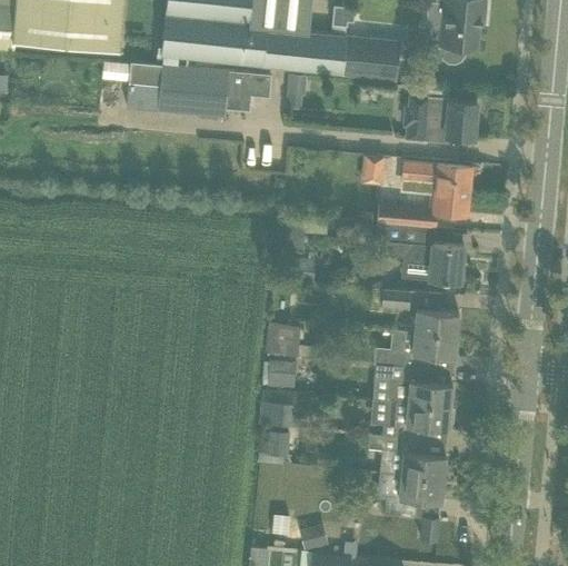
[(123,0),(16,0),(16,10),(3,8),(3,0),(0,0),(0,41),(119,52),(123,0)]
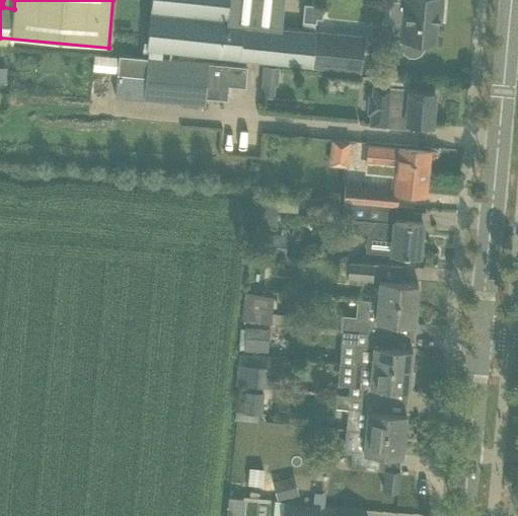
[(331,39),(315,37),(315,35),(282,31),(285,0),(152,0),(147,52),(341,72),(361,75),(363,54),(330,51),(331,39)]
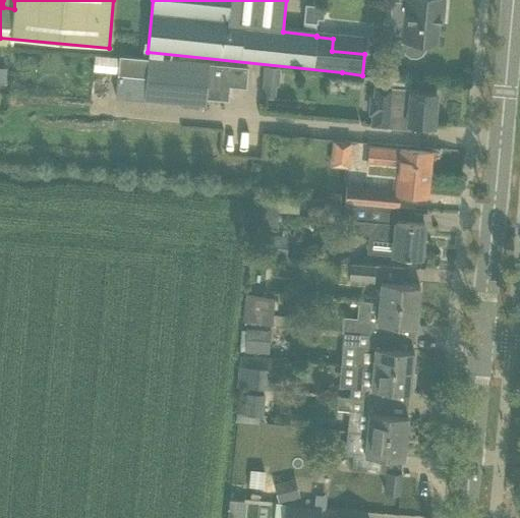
[(437,47),(439,23),(444,24),(445,0),(405,0),(405,4),(398,3),(396,3),(391,7),(390,22),(394,26),(395,26),(403,27),(401,44),(404,44),(404,49),(406,55),(411,58),(416,58),(421,56),(424,51),(425,46),(437,47)]
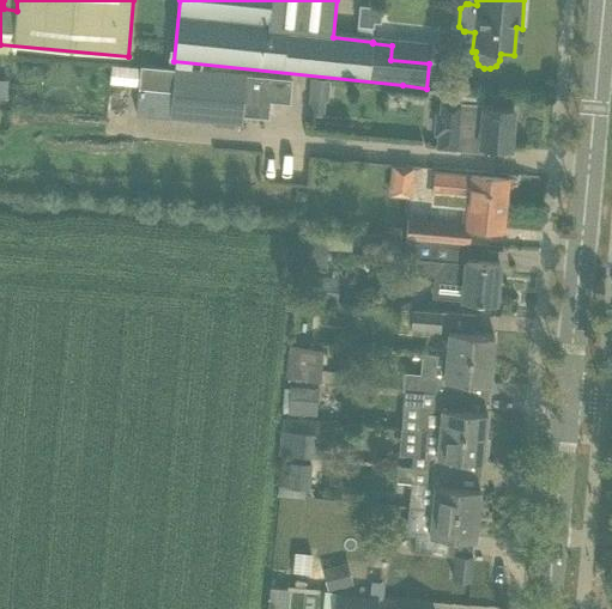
[(373,40),(374,25),(381,25),(382,10),(359,7),(357,38),(373,40)]
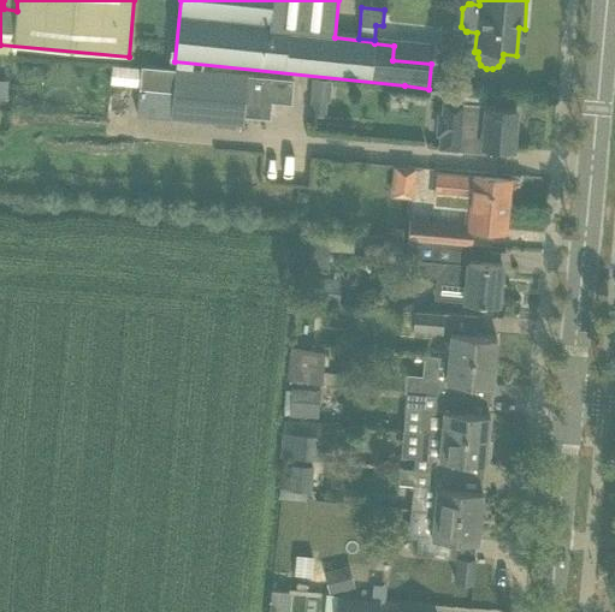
[(171,120),(243,128),(243,119),(270,122),(271,105),(291,107),(294,83),(249,78),(249,76),(176,70),(176,71),(141,69),(140,90),(172,93),(171,120)]
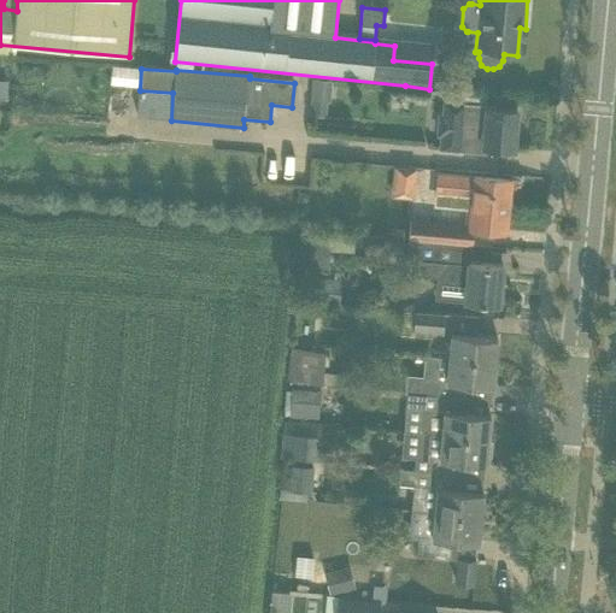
[(314,82),(312,104),(330,105),(332,83),(314,82)]
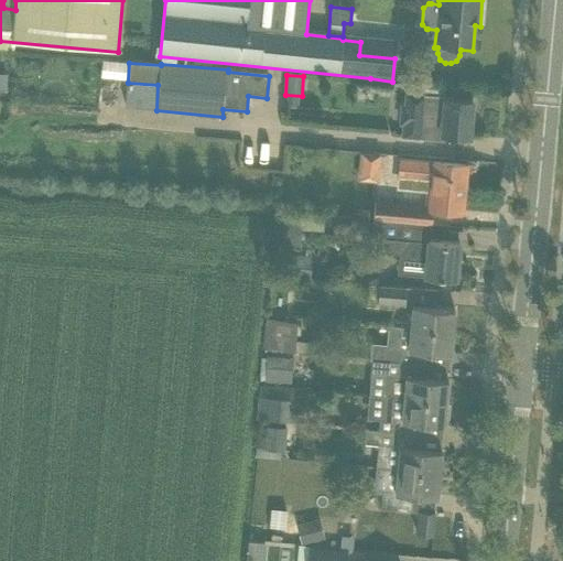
[(128,83),(126,107),(157,110),(158,85),(128,83)]
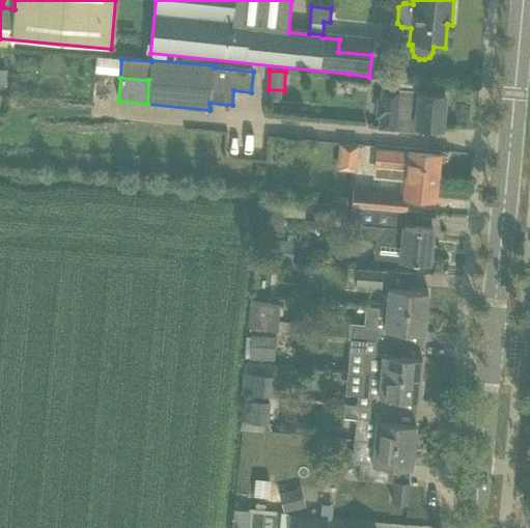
[(378,100),(377,119),(379,119),(379,131),(418,134),(419,129),(442,131),(445,95),(419,93),(419,85),(383,83),(383,91),(382,91),(381,100),(378,100)]
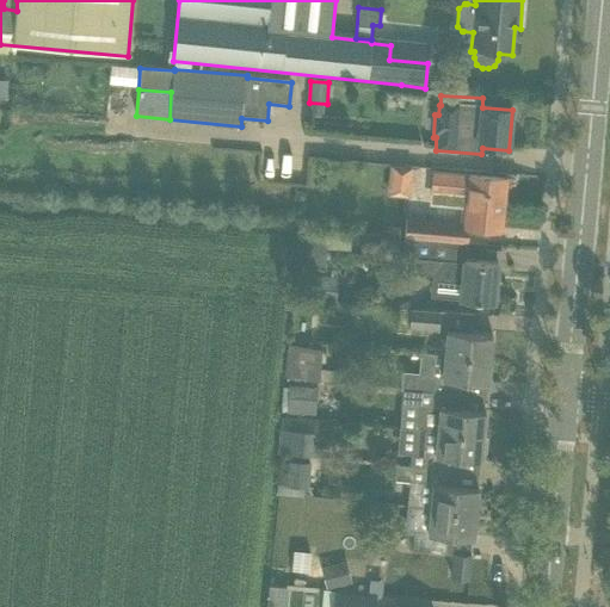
[(394,165),(389,194),(412,198),(417,168),(394,165)]
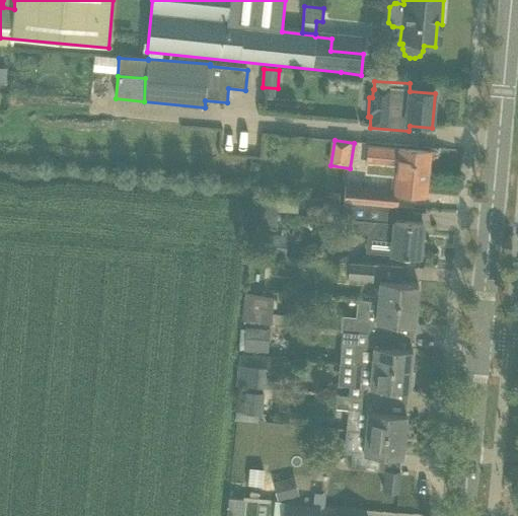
[(368,147),(366,164),(381,166),(380,177),(395,179),(394,194),(426,197),(430,153),(368,147)]
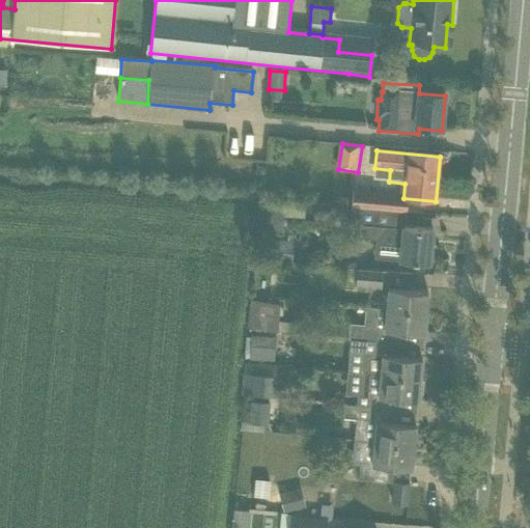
[(386,195),(353,192),(351,209),(384,212),(386,195)]
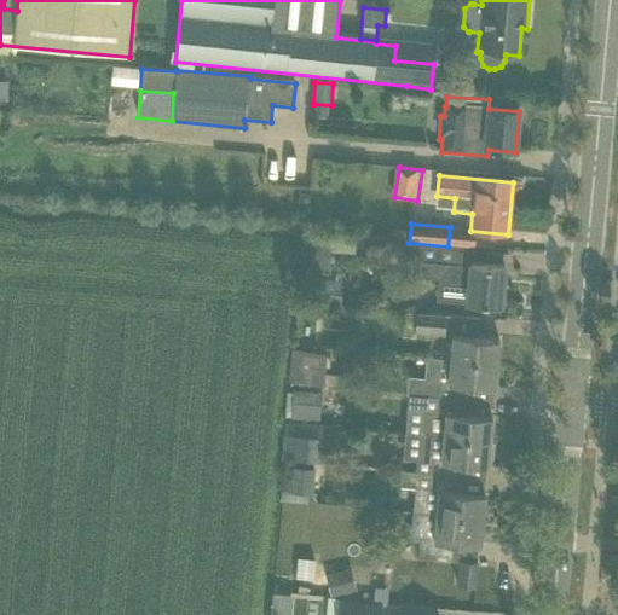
[(330,276),(334,238),(311,236),(307,274),(330,276)]
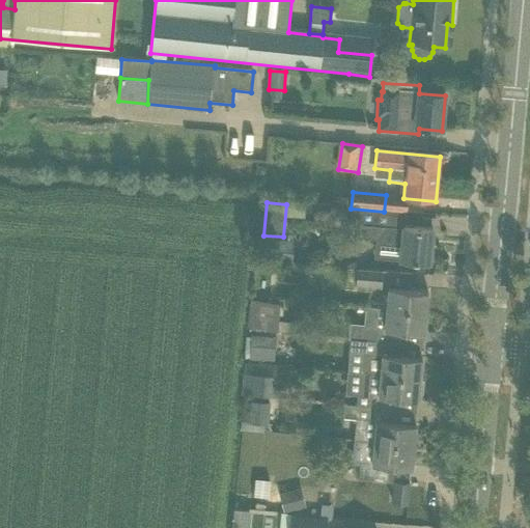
[(351,209),(349,225),(380,228),(388,229),(386,241),(378,241),(377,258),(382,259),(398,260),(410,261),(430,264),(434,230),(413,229),(406,228),(407,214),(384,212),(351,209)]
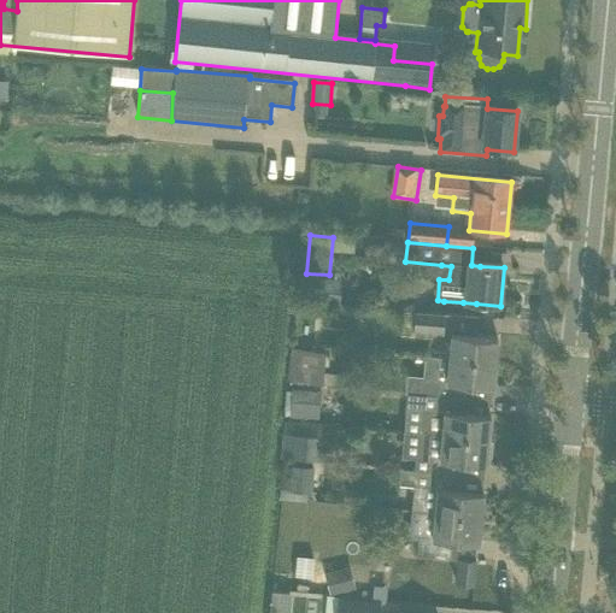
[(315,307),(340,308),(341,282),(317,281),(315,307)]
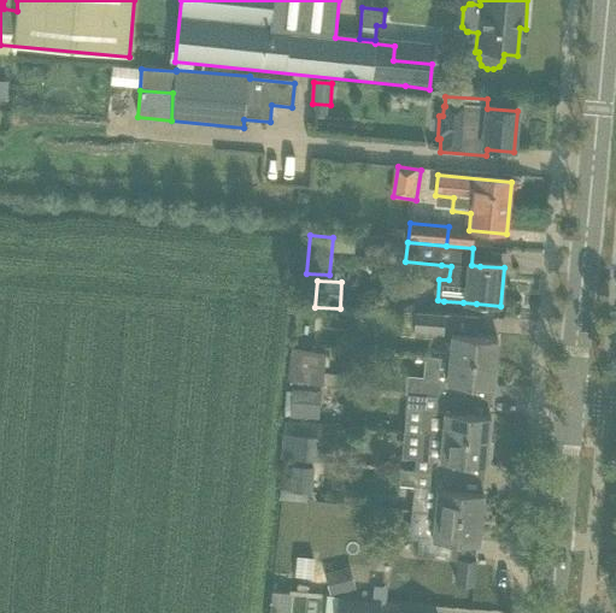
[(415,335),(444,336),(445,318),(415,316),(415,335)]
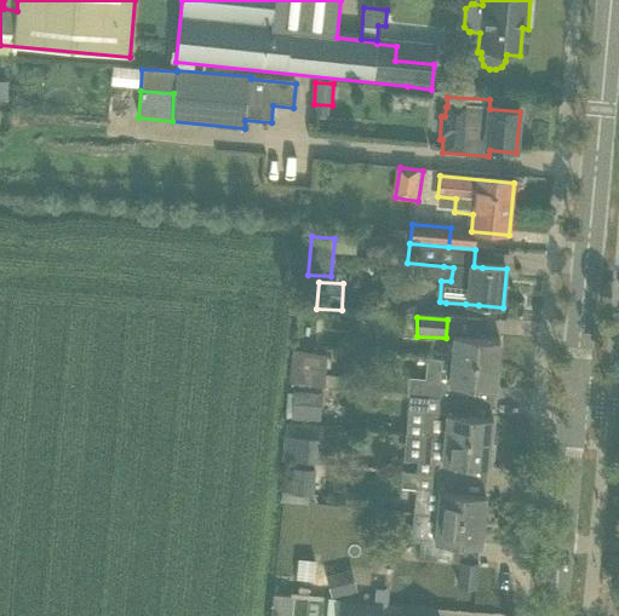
[(297,349),(322,351),(325,320),(299,318),(297,349)]
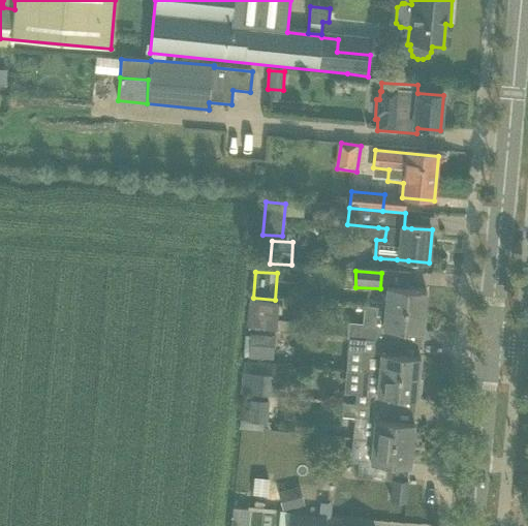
[(385,309),(425,312),(427,291),(387,287),(385,309)]
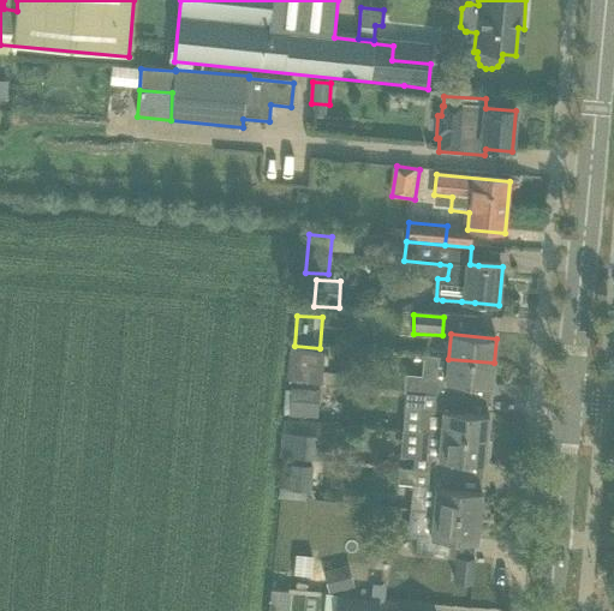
[(322,381),(325,357),(294,354),(292,378),(322,381)]
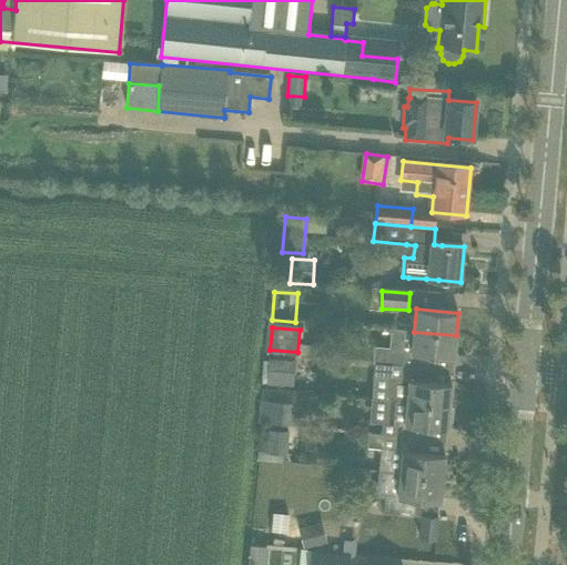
[(375,364),(401,366),(402,366),(428,369),(431,355),(454,359),(456,335),(414,332),(413,351),(374,347),(372,365),(374,365),(375,364)]
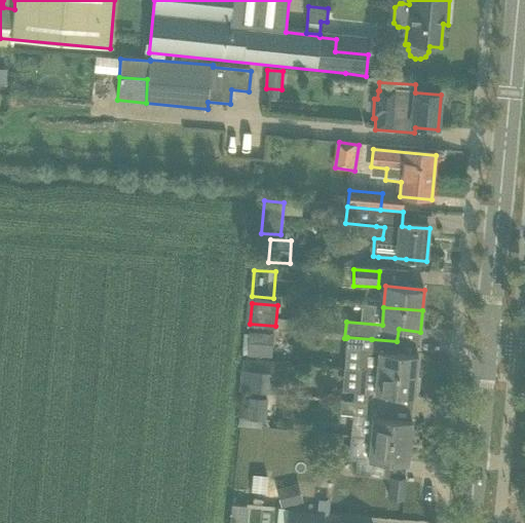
[(272,362),(274,336),(250,334),(247,360),(272,362)]
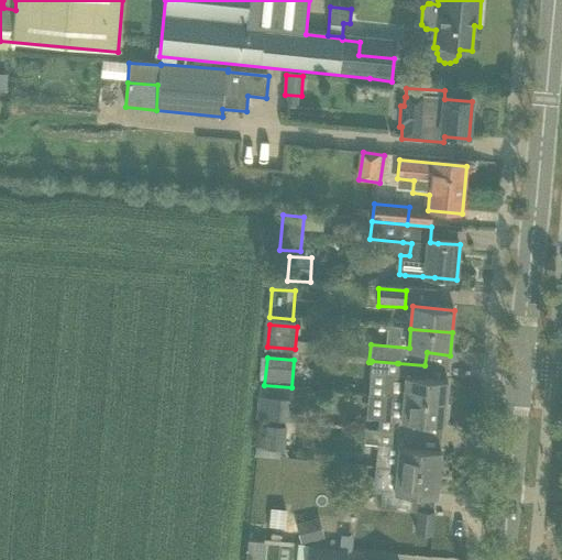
[(398,363),(397,363),(396,374),(384,373),(381,397),(445,403),(448,381),(423,379),(425,365),(398,363)]
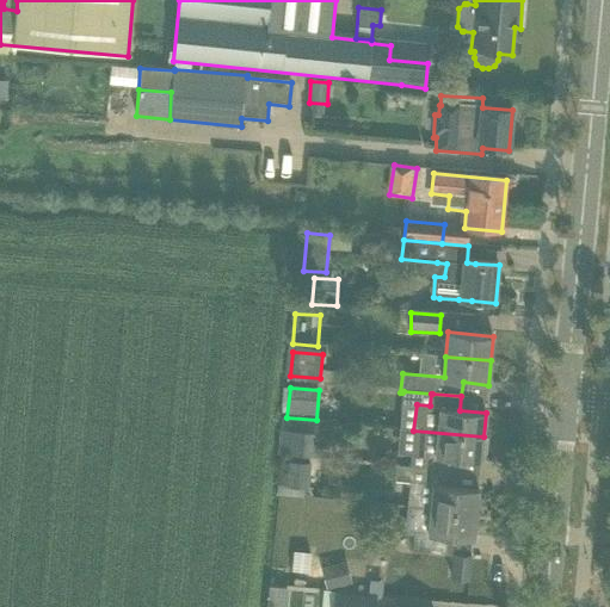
[(427,470),(454,474),(456,459),(481,462),(482,454),(486,454),(487,440),(484,439),(484,437),(413,431),(410,469),(413,469),(427,470)]
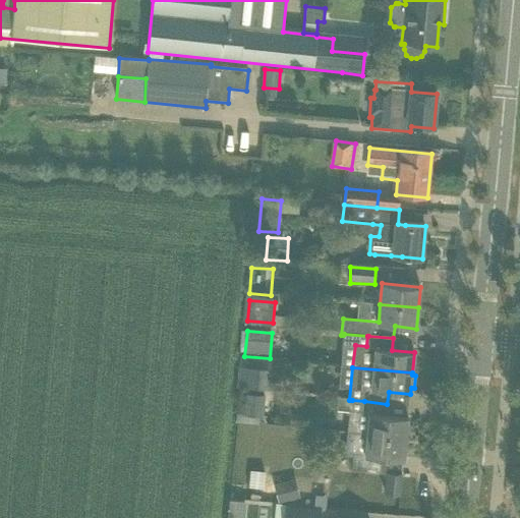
[(272,372),(239,369),(237,389),(270,391),(272,372)]
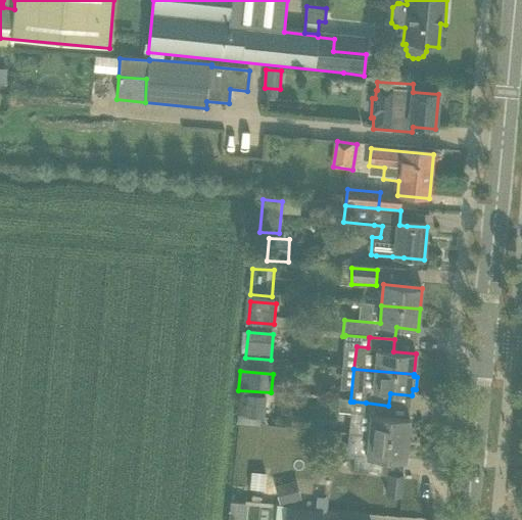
[(265,420),(267,398),(247,396),(245,418),(238,417),(237,425),(254,427),(255,419),(265,420)]
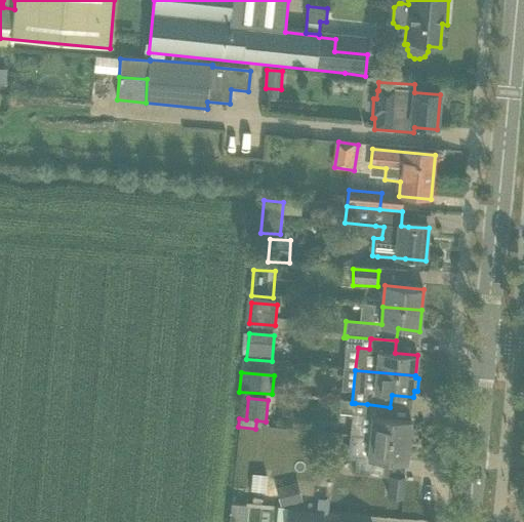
[(351,436),(351,437),(409,442),(411,420),(389,418),(390,407),(367,404),(355,403),(353,436),(351,436)]
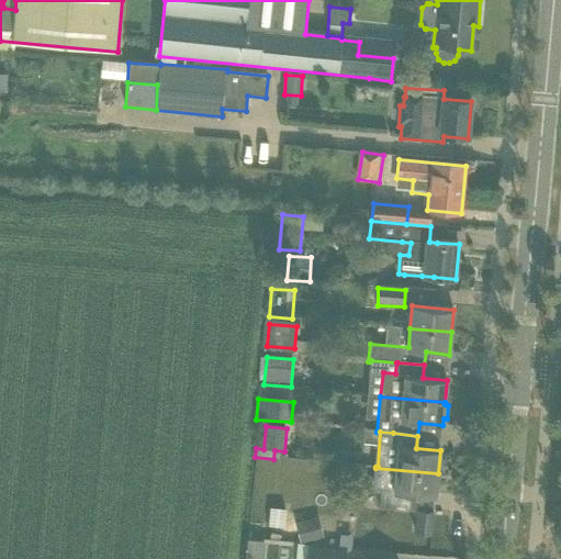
[(383,494),(381,507),(411,511),(413,494),(436,496),(438,473),(376,468),(372,493),(383,494)]
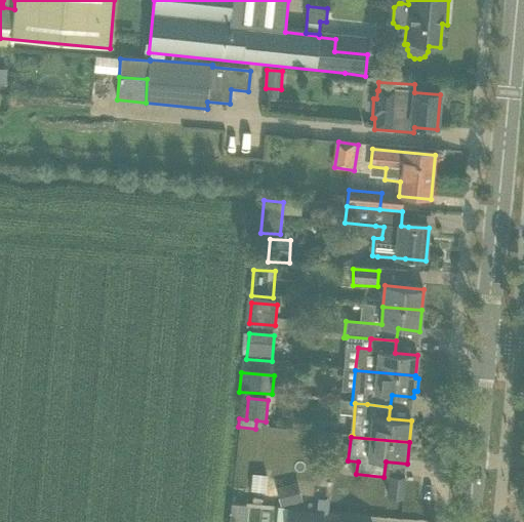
[(252,476),(250,492),(265,494),(267,477),(252,476)]
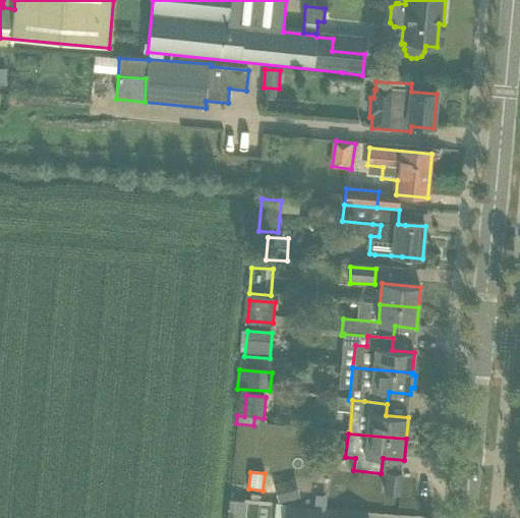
[(387,473),(385,495),(400,496),(402,474),(387,473)]
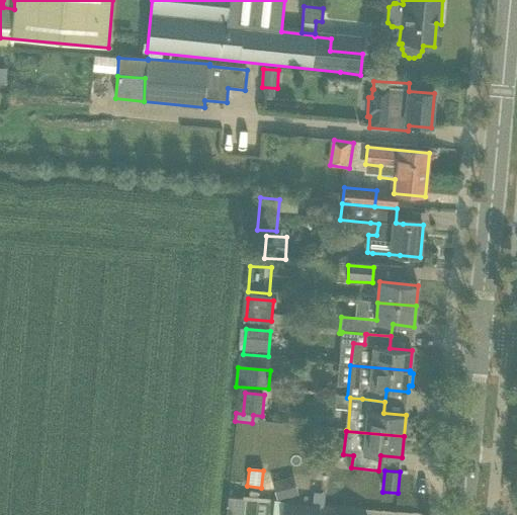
[(273,485),(278,503),(299,498),(294,479),(273,485)]
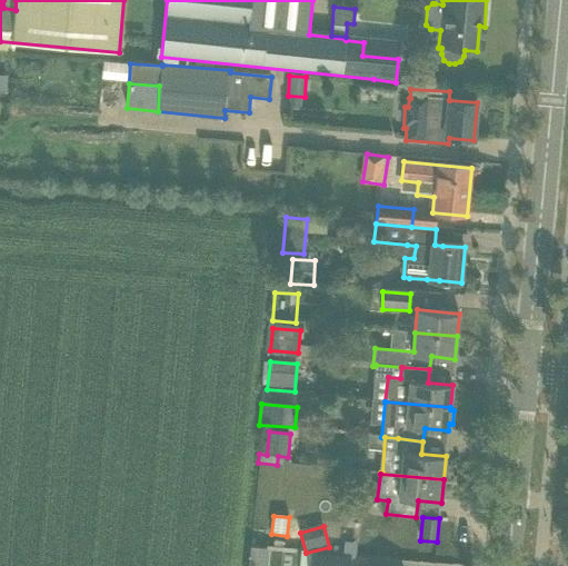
[(266,565),(268,549),(251,548),(249,565),(266,565)]
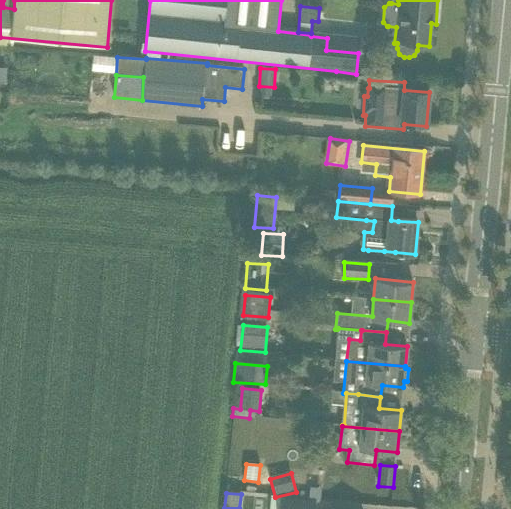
[(314,508),(315,501),(281,497),(279,508),(314,508)]
